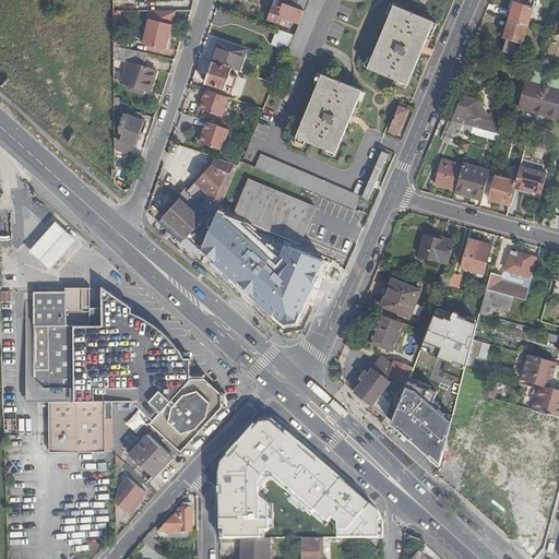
[(306,11),(275,1),(268,20),(276,23),(280,16),(300,24),(306,11)]
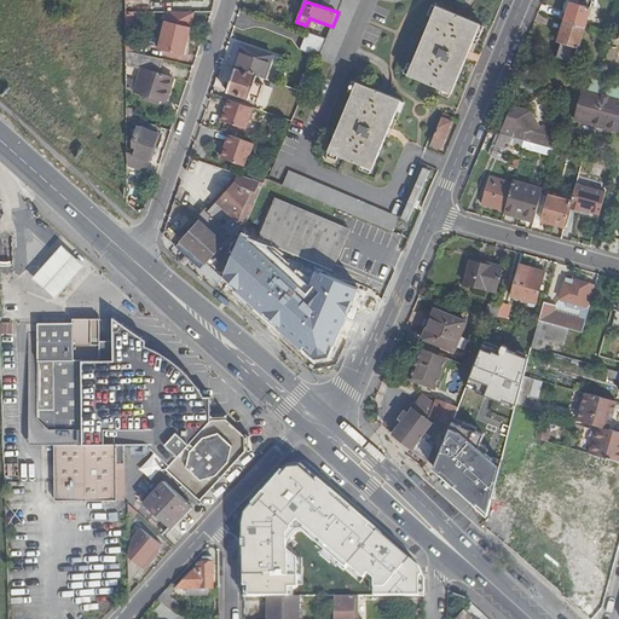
[(571,4),(565,23),(584,29),(590,10),(571,4)]
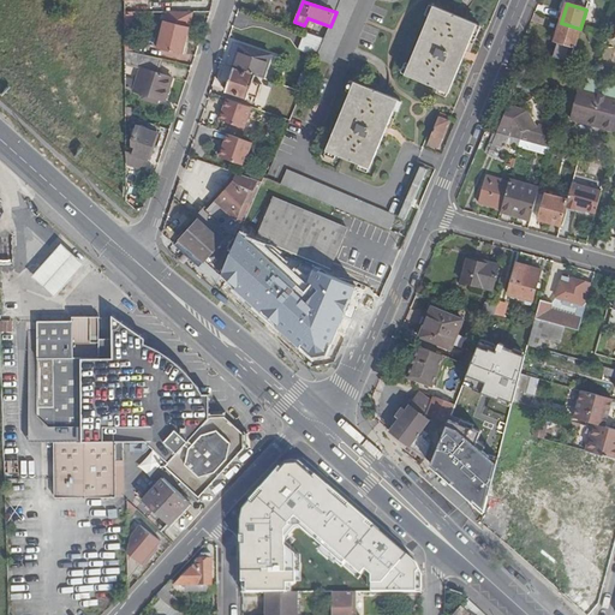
[(477,25),(434,7),(405,75),(449,93),(477,25)]
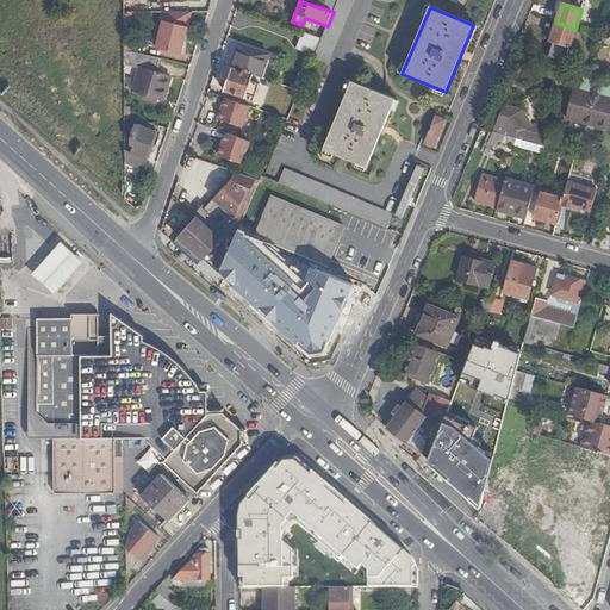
[(186,41),(192,13),(163,13),(155,49),(182,55),(185,45),(182,44),(184,39),(186,41)]
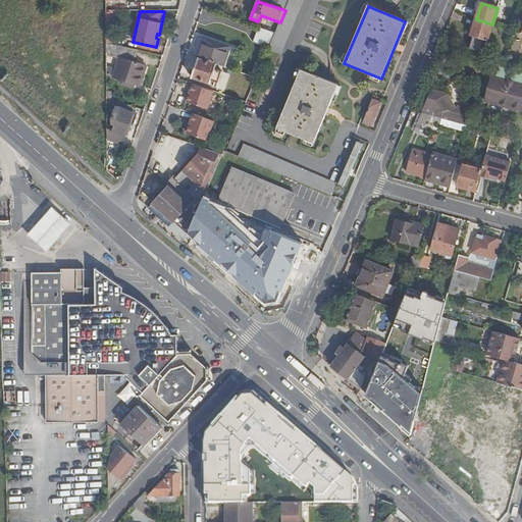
[(487,41),(492,24),(476,19),(471,36),(487,41)]
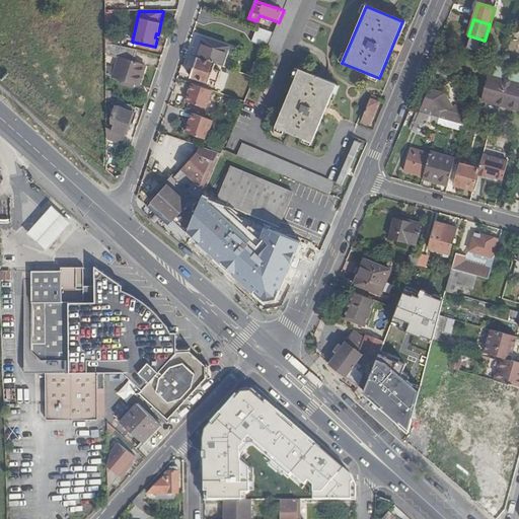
[(202,46),(196,44),(192,56),(198,58),(190,77),(208,84),(210,80),(216,82),(220,73),(213,70),(216,63),(222,65),(229,47),(204,39),(202,46)]
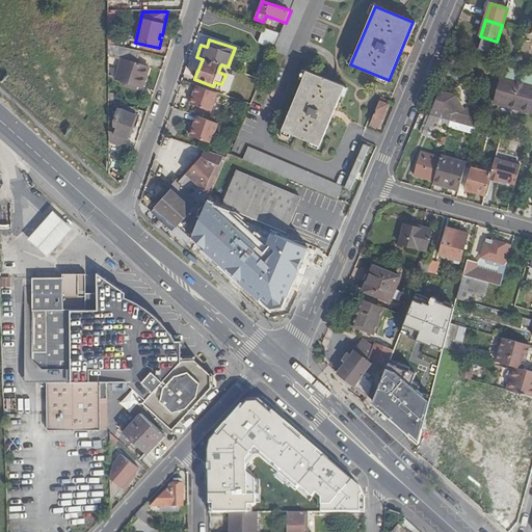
[(133,64),(137,51),(109,45),(109,56),(122,60),(115,80),(141,88),(149,70),(133,64)]
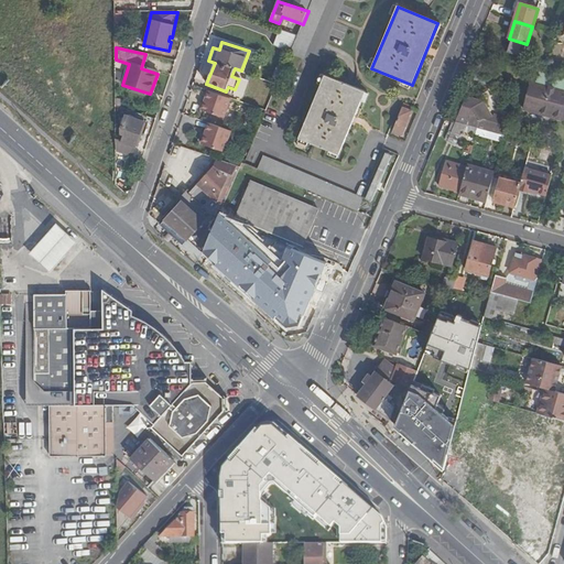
[(486,88),(498,84),(492,75),(477,71),(473,83),(486,88)]
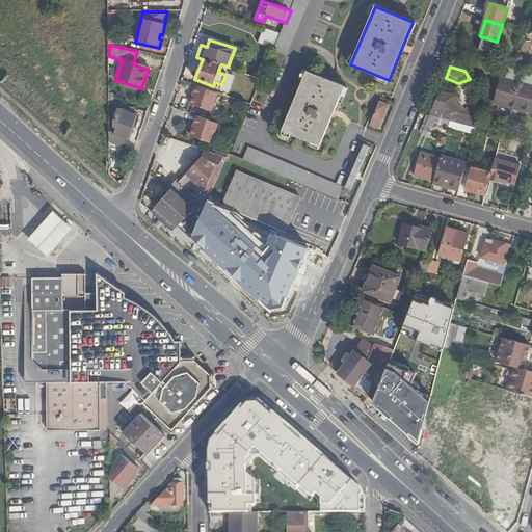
[(509,69),(501,67),(499,76),(507,78),(509,69)]
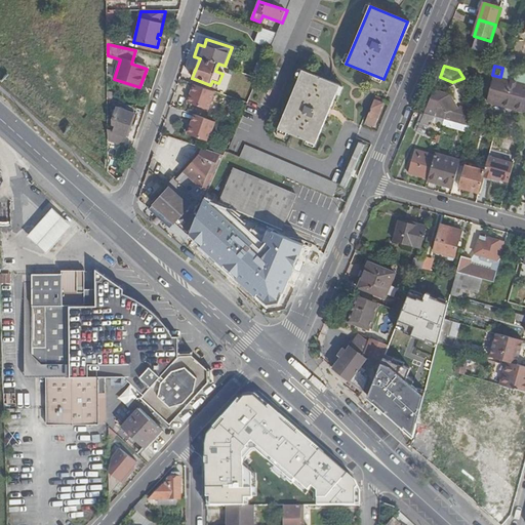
[(500,78),(495,76),(488,102),(510,108),(510,106),(514,107),(514,110),(524,113),(524,111),(524,75),(502,69),(500,78)]
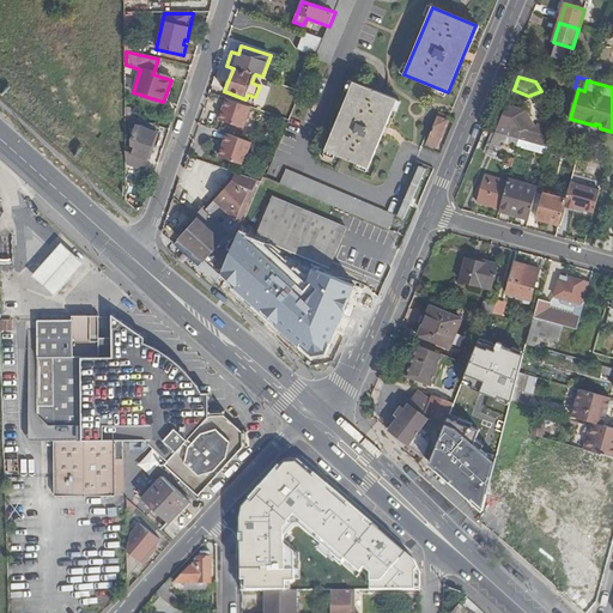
[(398,101),(354,84),(326,151),(369,169),(398,101)]
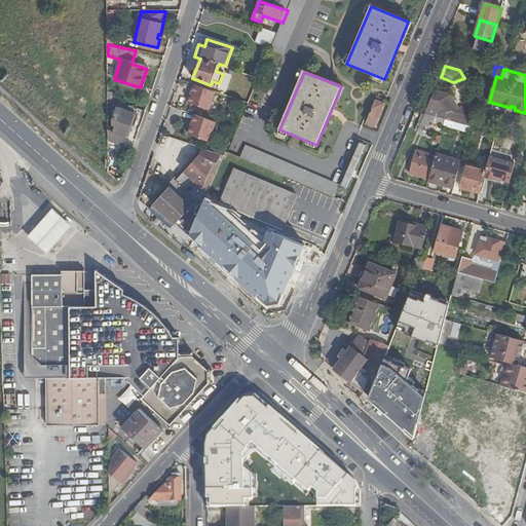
[(210,110),(216,92),(195,85),(189,103),(210,110)]
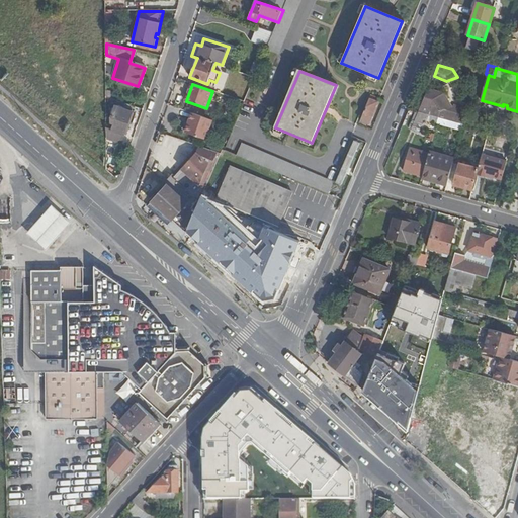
[(429,115),(439,117),(447,120),(458,123),(463,107),(454,105),(453,108),(448,106),(449,103),(445,95),(433,102),(435,105),(431,108),(429,115)]
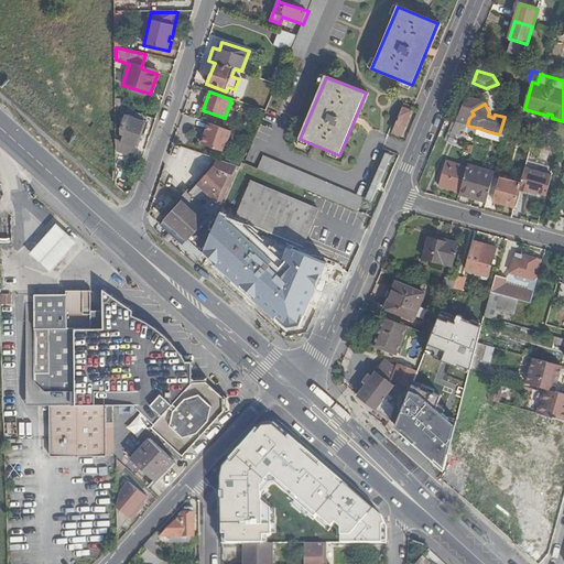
[(412,111),(402,108),(392,131),(402,136),(412,111)]
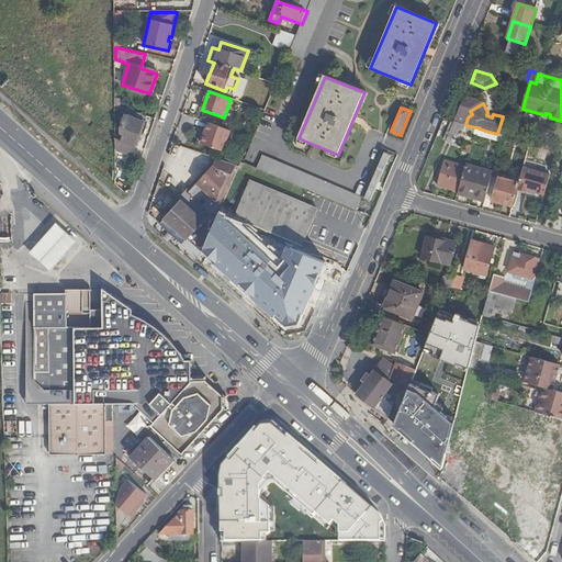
[(115,139),(115,150),(133,156),(144,122),(127,116),(122,134),(124,135),(122,142),(115,139)]
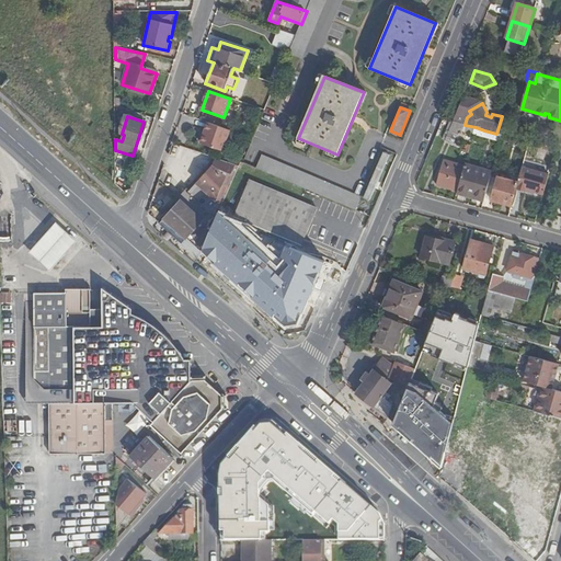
[(465,125),(454,122),(445,140),(453,144),(458,130),(473,135),(476,127),(465,125)]
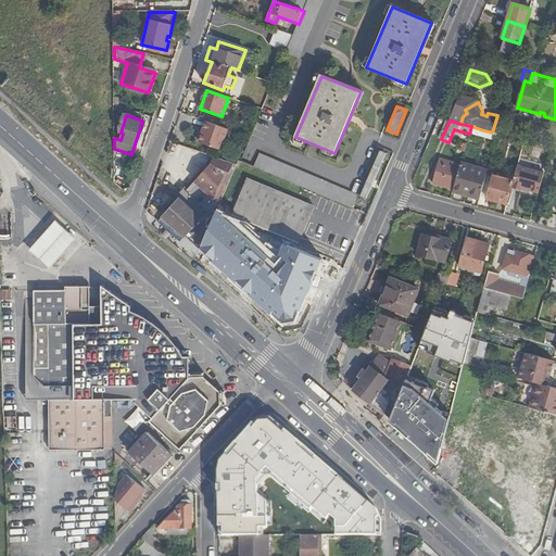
[(223,152),(229,131),(207,124),(200,144),(223,152)]
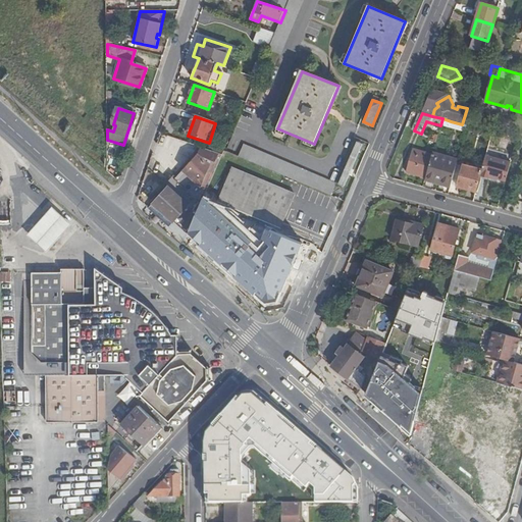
[(442,118),(440,125),(450,127),(451,121),(442,118)]
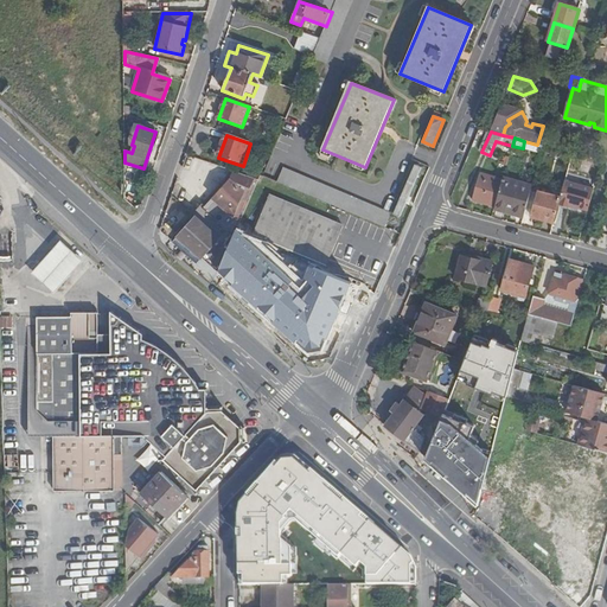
[(283,170),(278,183),(384,229),(390,215),(283,170)]
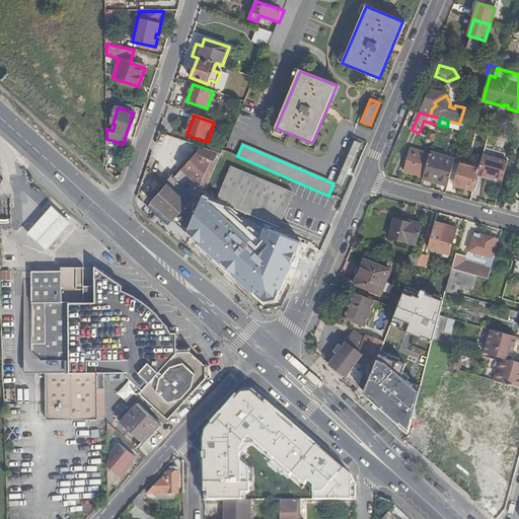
[(219,155),(201,148),(198,155),(156,200),(153,203),(186,233),(197,213),(201,204),(198,202),(219,155)]
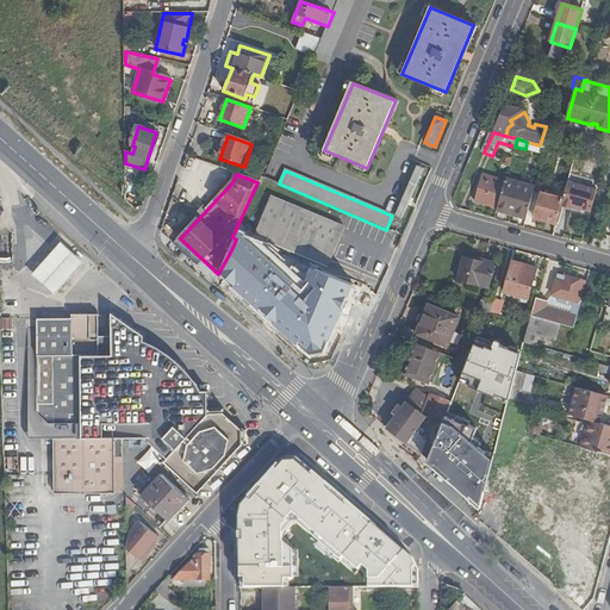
[(573,207),(591,212),(599,181),(571,174),(564,199),(561,205),(573,209),(573,207)]
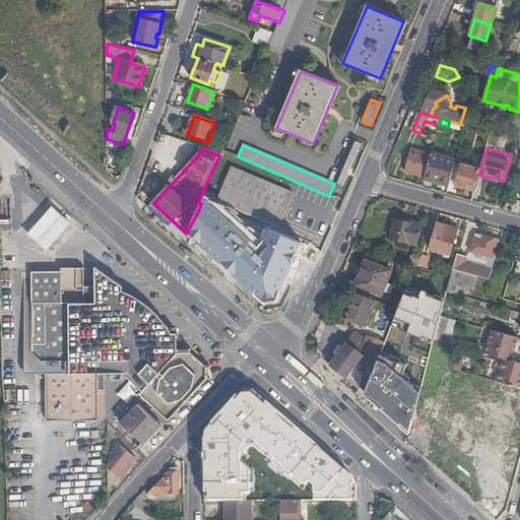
[(430,155),(431,154),(410,149),(404,172),(425,177),(430,155)]
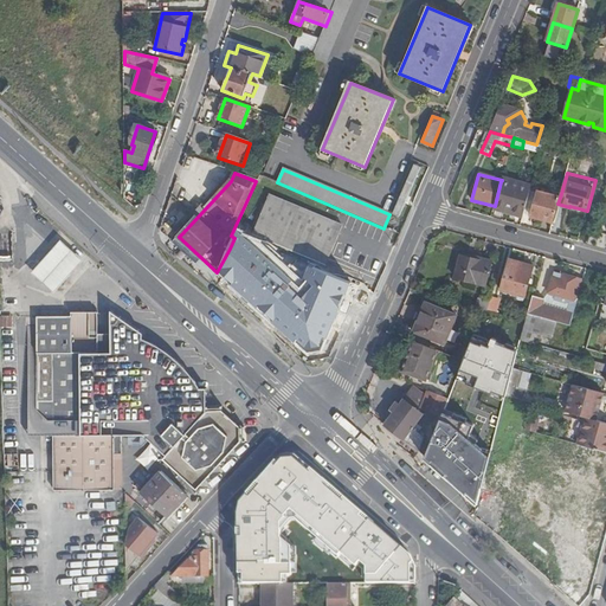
[(501,181),(495,206),(523,214),(532,186),(520,182),(519,186),(501,181)]
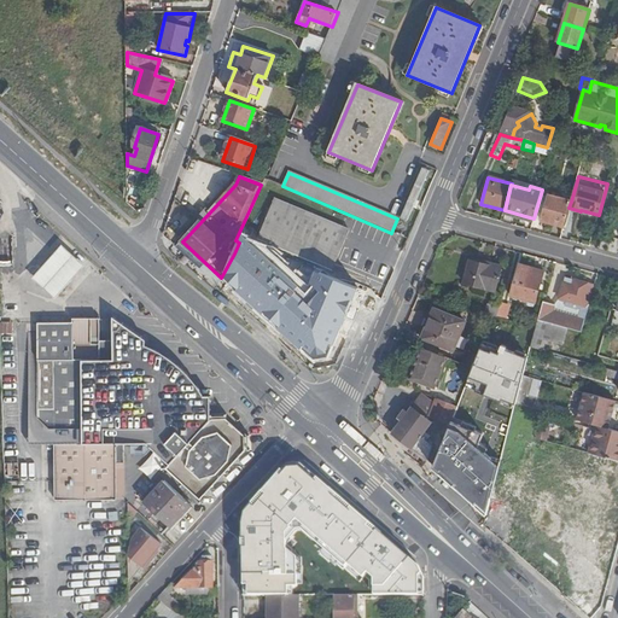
[(571,202),(548,196),(541,221),(564,227),(569,208),(571,202)]
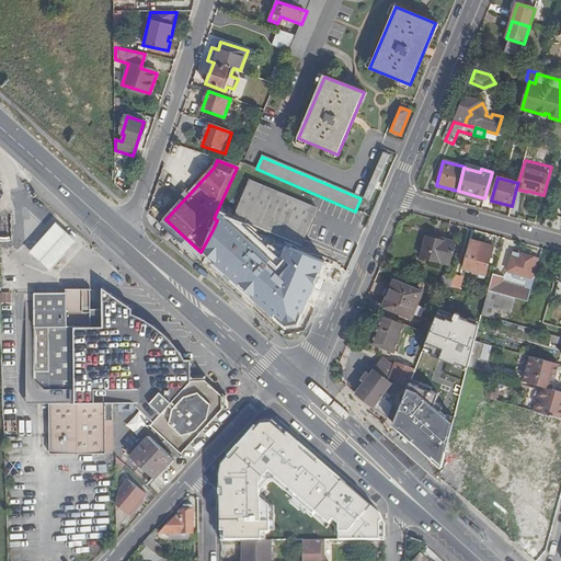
[(249,182),(239,207),(307,236),(317,209),(249,182)]
